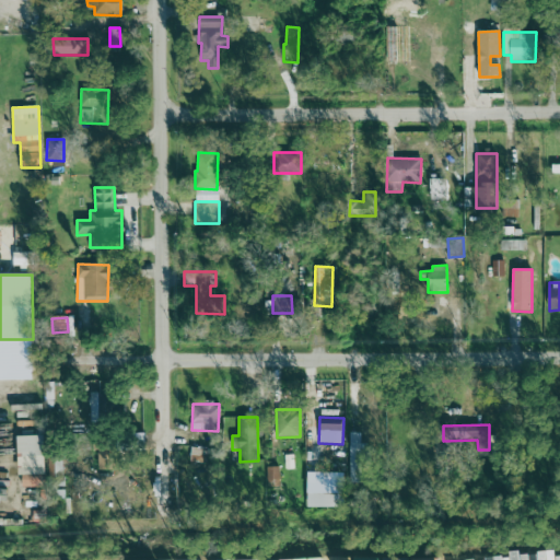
[(361,444),(361,433),(351,433),(350,482),(366,482),(368,444),(361,444)]
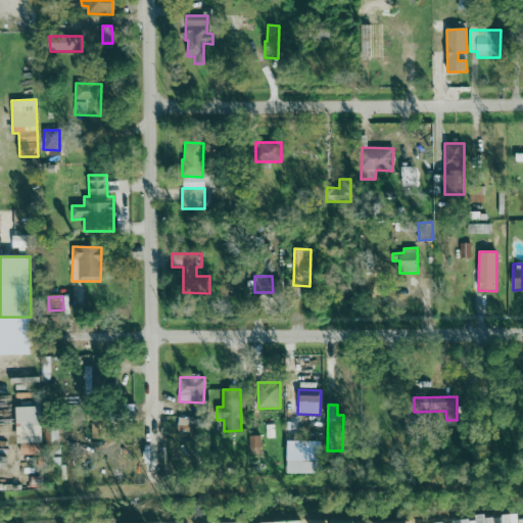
[(42,408),(16,408),(17,445),(21,445),(21,455),(37,454),(37,444),(42,444),(42,408)]
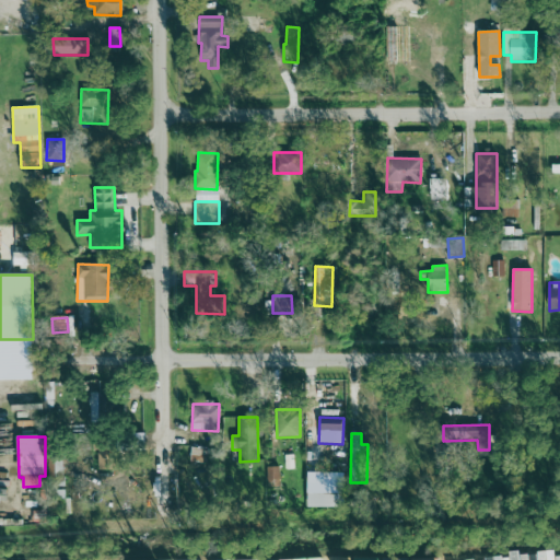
[(207,446),(191,446),(190,463),(207,463),(207,446)]
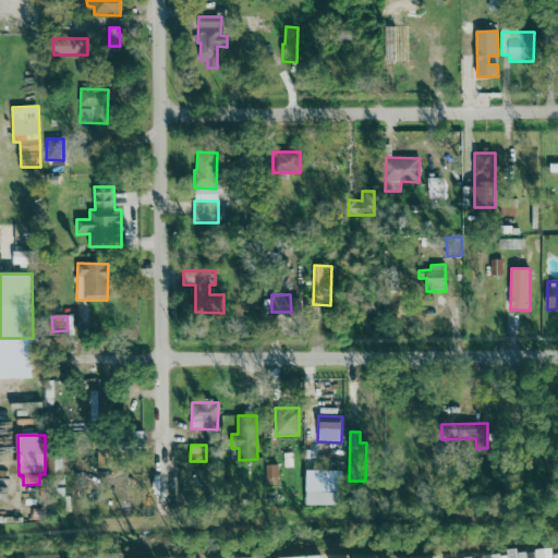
[(62,456),(48,456),(48,474),(62,474),(62,456)]
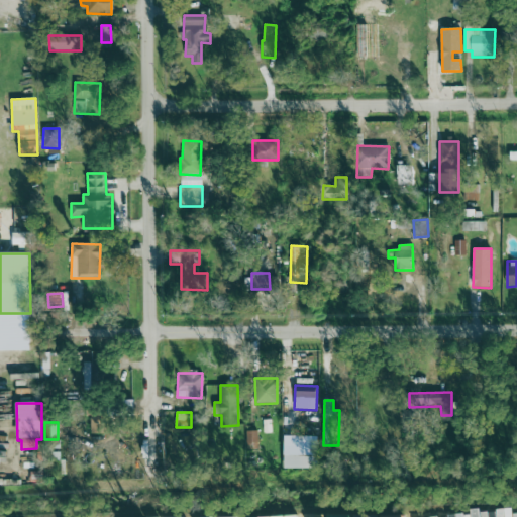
[(259,448),(259,431),(246,431),(247,448),(259,448)]
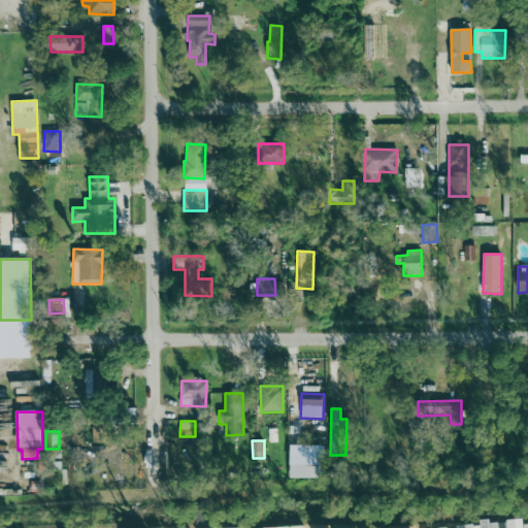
[(290,479),(322,479),(322,465),(290,465),(290,479)]
